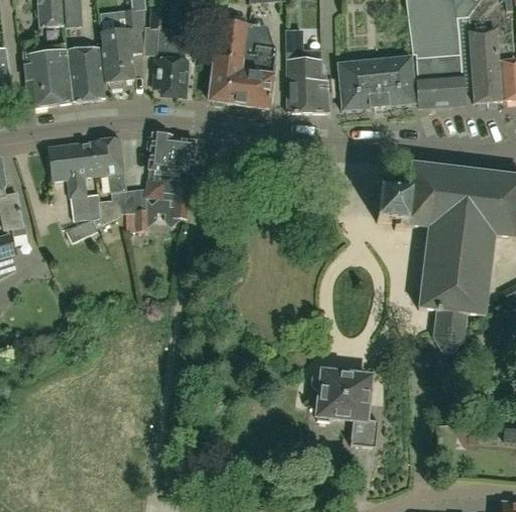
[(35,0),(38,25),(62,24),(60,0),(35,0)]
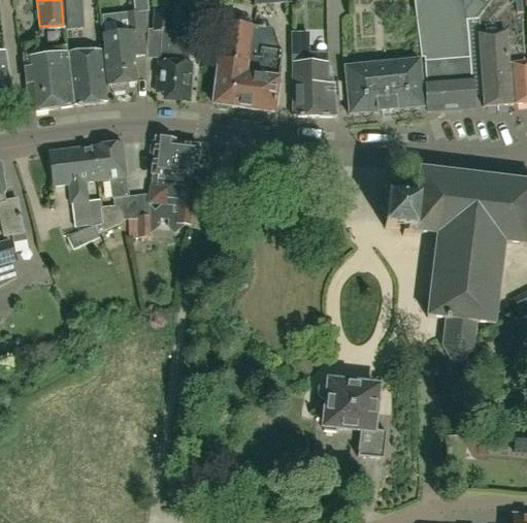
[(74,0),(75,25),(89,25),(87,0),(74,0)]
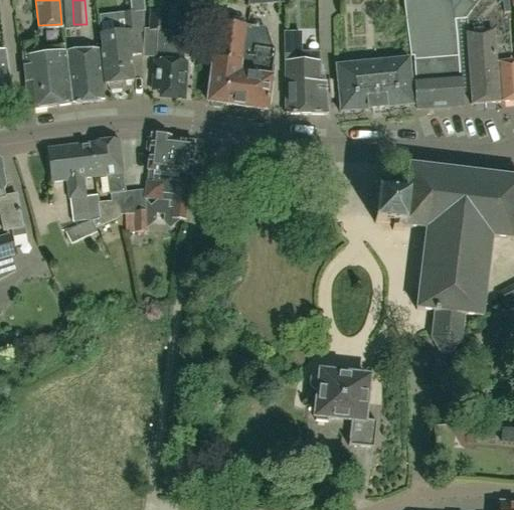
[(131,0),(132,8),(140,8),(145,7),(144,0),(131,0)]
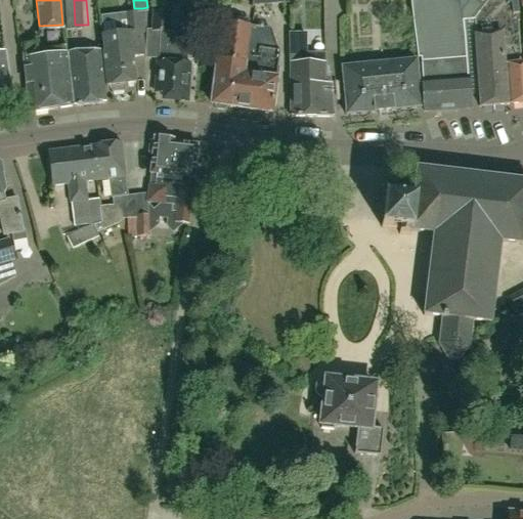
[(410,0),(418,53),(421,53),(426,107),(470,102),(469,89),(475,89),(480,89),(475,32),(476,32),(475,14),(485,0),(410,0)]
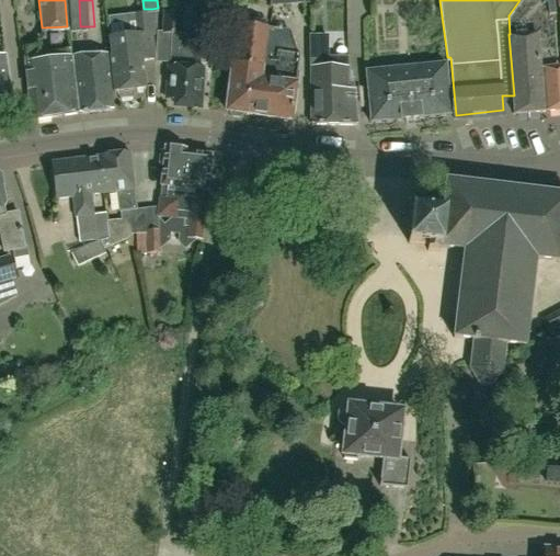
[(515,110),(559,105),(559,63),(556,64),(552,18),(558,18),(555,0),(520,0),(509,15),(510,34),(509,34),(514,95),(515,110)]
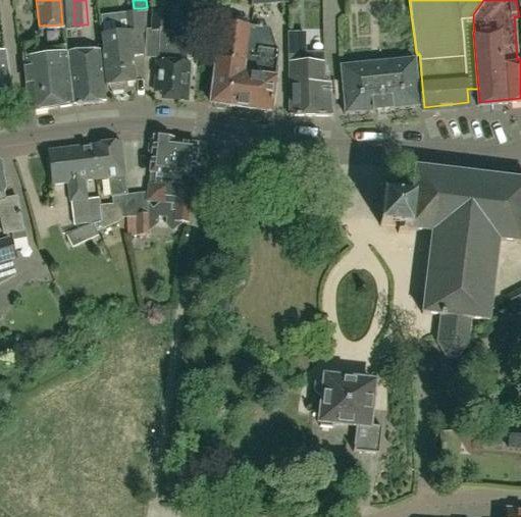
[(187,39),(167,28),(168,7),(154,6),(153,27),(147,27),(145,53),(157,53),(156,87),(164,88),(164,95),(186,96),(188,74),(191,74),(192,62),(188,62),(189,60),(179,59),(179,51),(187,39)]
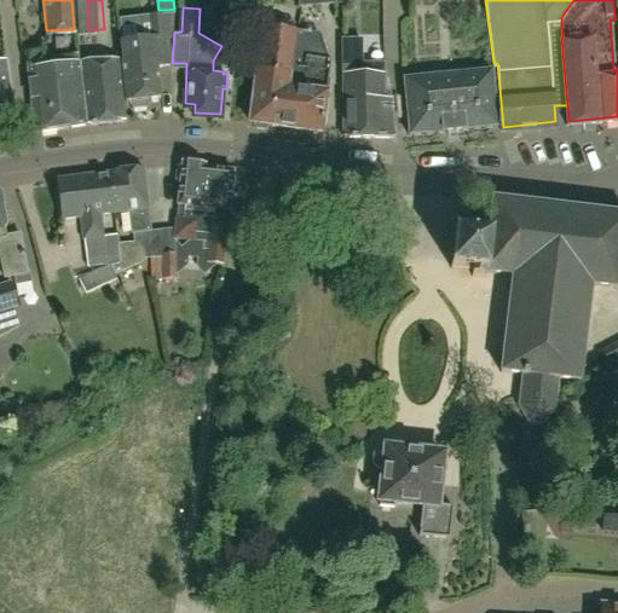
[(152,35),(119,39),(122,59),(120,59),(126,98),(128,98),(133,104),(146,103),(149,94),(161,93),(157,63),(169,61),(166,34),(171,34),(168,10),(159,10),(149,11),(149,12),(152,35)]
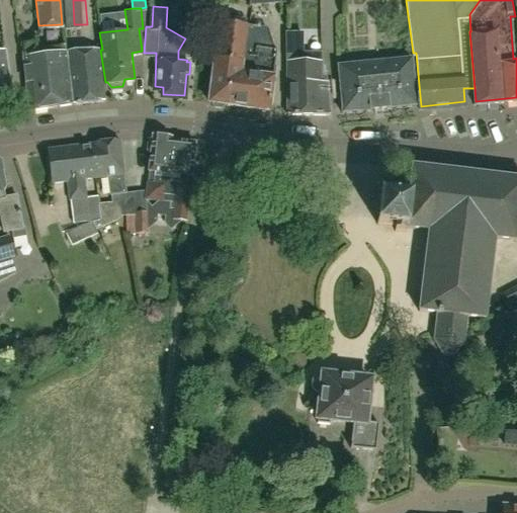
[(234,12),(233,20),(221,18),(216,56),(213,56),(209,99),(249,104),(269,106),(274,63),(273,63),(275,47),(275,43),(269,24),(258,22),(247,21),(247,14),(234,12)]
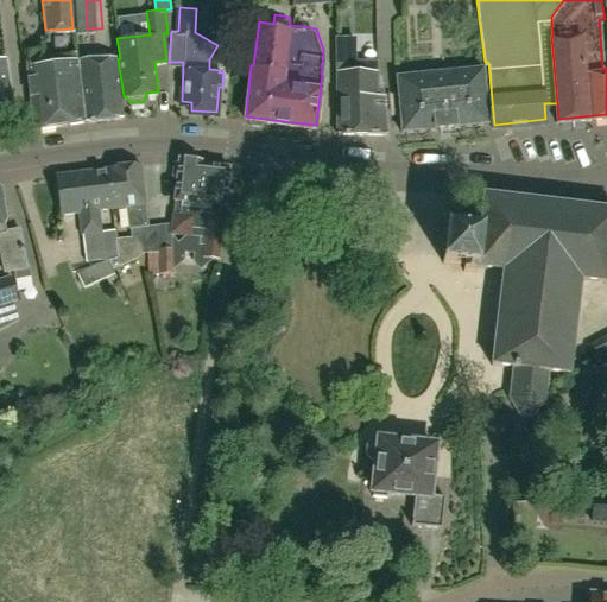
[(377,57),(355,58),(354,35),(336,35),(339,130),(387,132),(384,93),(377,93),(377,57)]
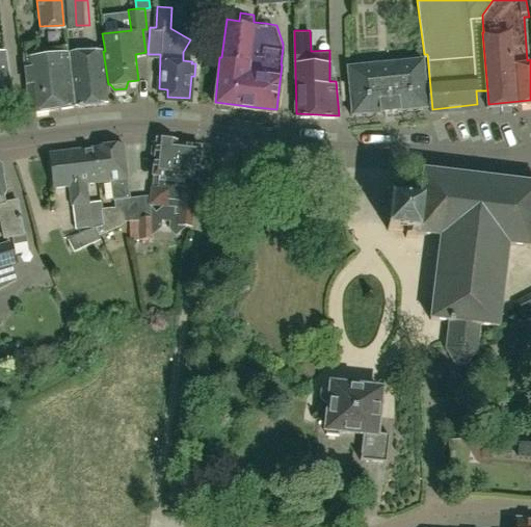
[(45,51),(44,46),(38,47),(37,38),(22,41),(31,109),(75,103),(68,48),(45,51)]
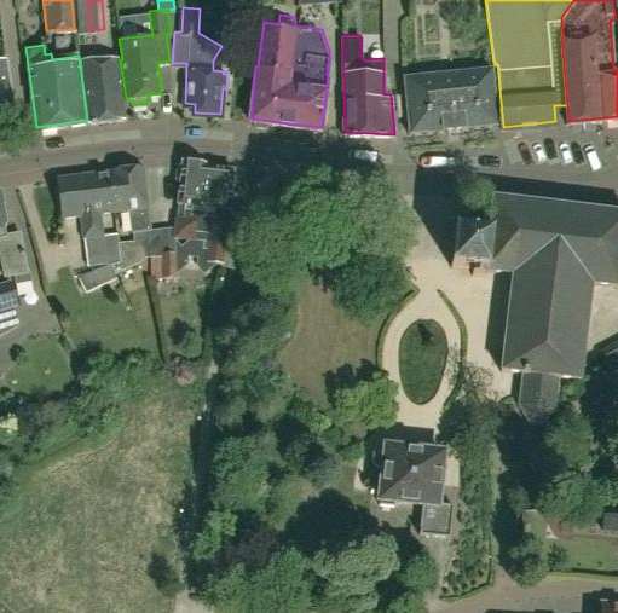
[(88,120),(126,115),(119,56),(96,55),(81,59),(88,120)]
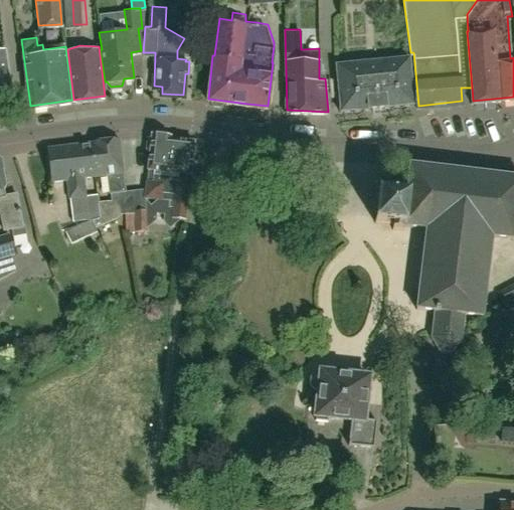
[(0,91),(13,90),(6,47),(0,47),(0,91)]
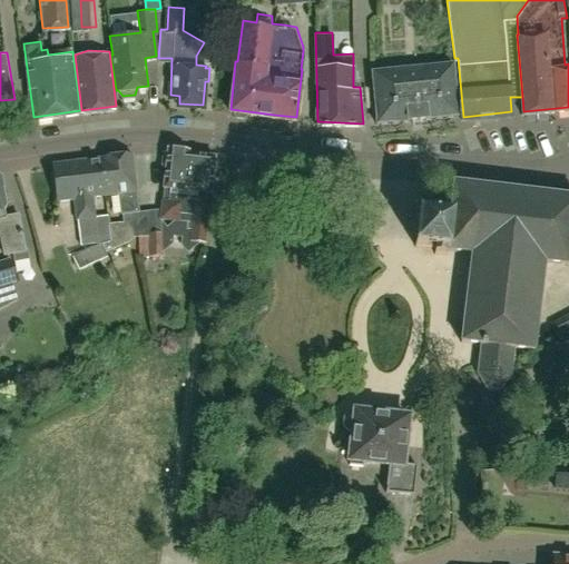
[(413,117),(460,112),(454,59),(372,68),(378,120),(413,117)]
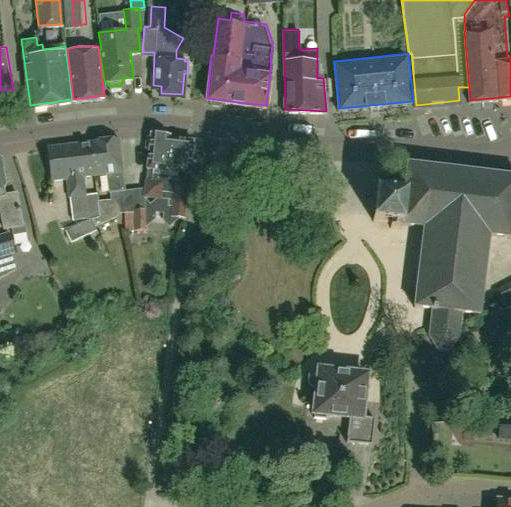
[(145,186),(144,194),(174,197),(172,214),(186,215),(189,182),(185,182),(186,169),(191,170),(194,138),(169,136),(169,134),(150,132),(149,134),(146,134),(145,145),(148,145),(145,186)]
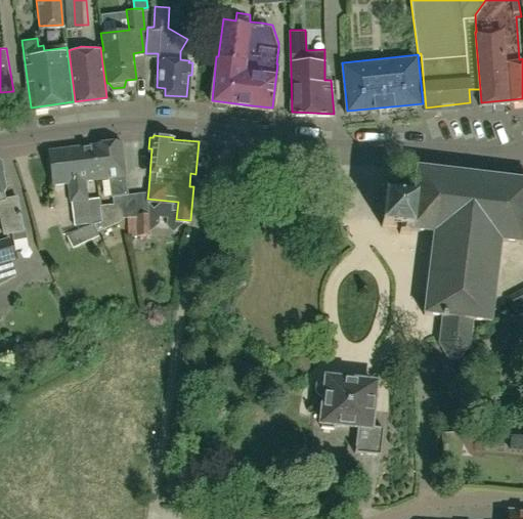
[(111,195),(129,192),(122,138),(92,142),(96,176),(109,175),(111,195)]
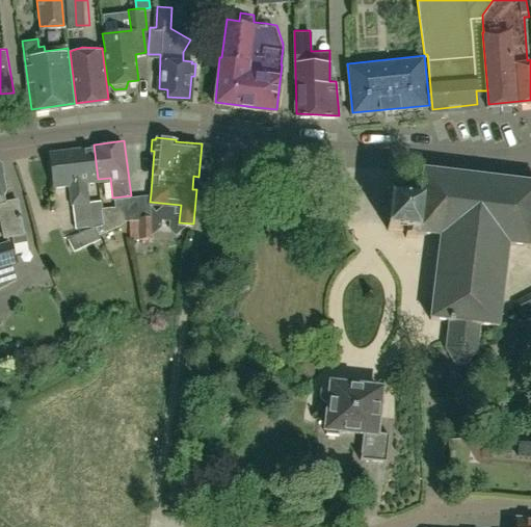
[(98,179),(94,145),(49,150),(53,185),(69,183),(72,202),(73,202),(76,222),(77,231),(68,235),(74,248),(102,236),(100,232),(104,230),(101,206),(100,199),(89,200),(87,181),(98,179)]
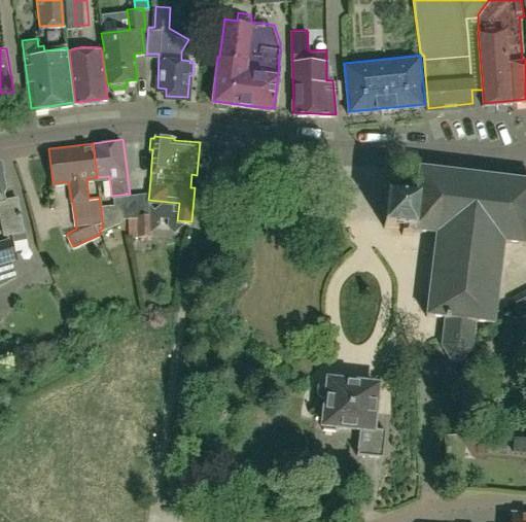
[(401,189),(401,155),(372,155),(372,189),(401,189)]
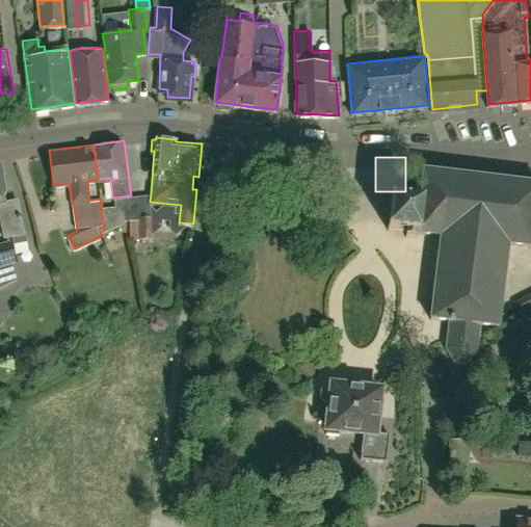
[(0,319),(2,319),(0,312),(0,285),(18,277),(12,259),(15,258),(9,238),(0,240),(0,215),(1,216),(5,234),(12,233),(14,241),(28,239),(27,230),(25,231),(18,196),(5,199),(4,192),(7,187),(3,165),(2,165),(2,163),(0,162),(0,319)]
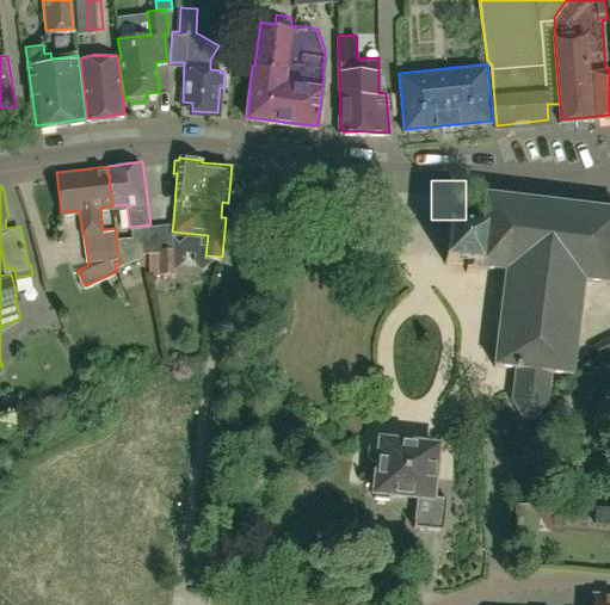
[(609,204),(486,192),(485,207),(482,227),(470,226),(449,223),(448,236),(447,241),(445,260),(466,263),(464,267),(478,269),(479,264),(505,267),(497,349),(494,363),(515,365),(512,390),(512,395),(521,413),(536,414),(549,400),(553,369),(574,371),(575,366),(575,358),(584,288),(585,277),(609,278),(609,204)]
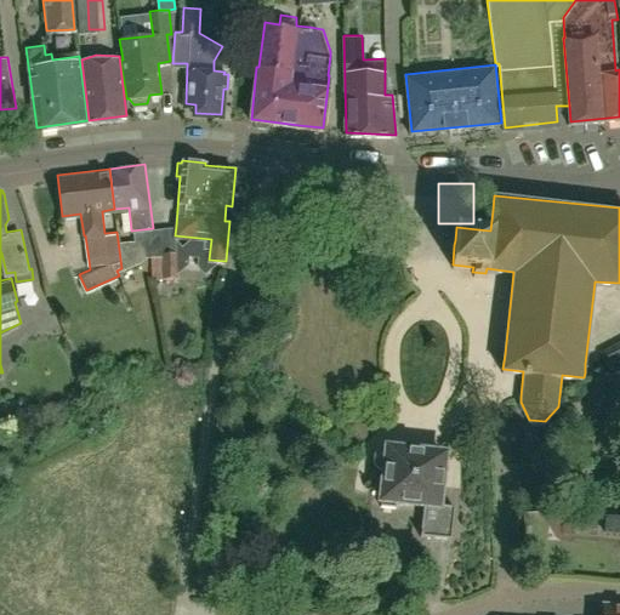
[(118,240),(121,268),(138,260),(146,254),(144,237),(118,240)]
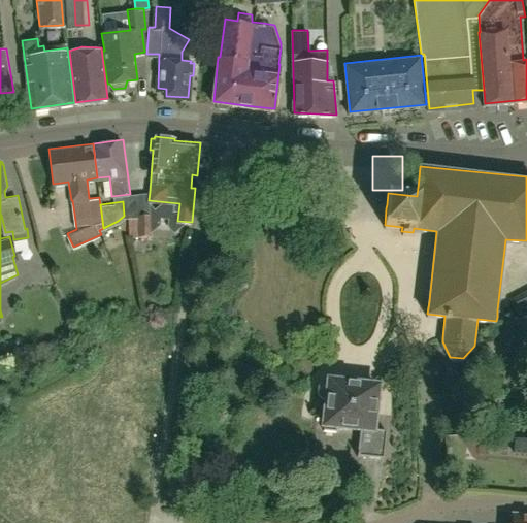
[(129,216),(129,234),(138,234),(153,234),(153,213),(137,213),(137,215),(129,216)]
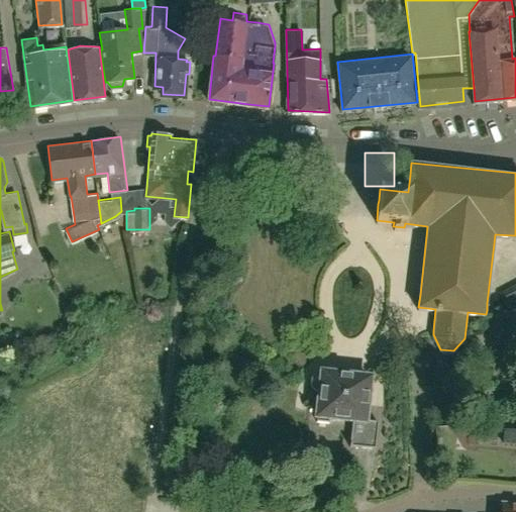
[(506,302),(507,301),(509,306),(514,303),(512,298),(515,296),(515,282),(500,290),(502,294),(506,302)]
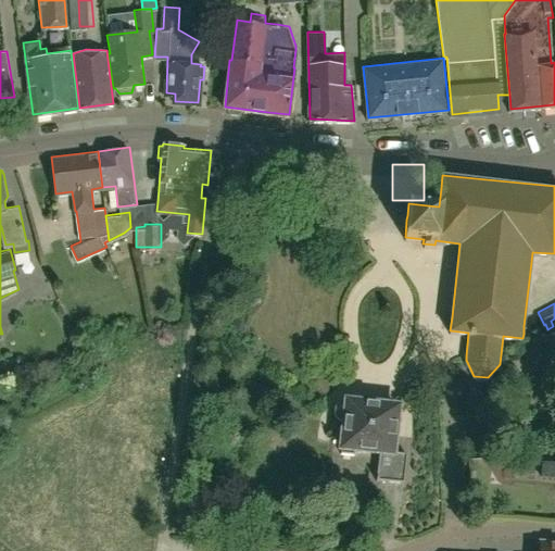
[(404,479),(406,450),(392,449),(396,404),(393,403),(394,398),(381,397),(381,402),(347,399),(342,399),(339,400),(337,402),(336,404),(335,408),(335,411),(336,413),(338,415),(340,416),(342,417),(344,417),(341,451),(354,452),(354,446),(379,449),(376,477),(404,479)]
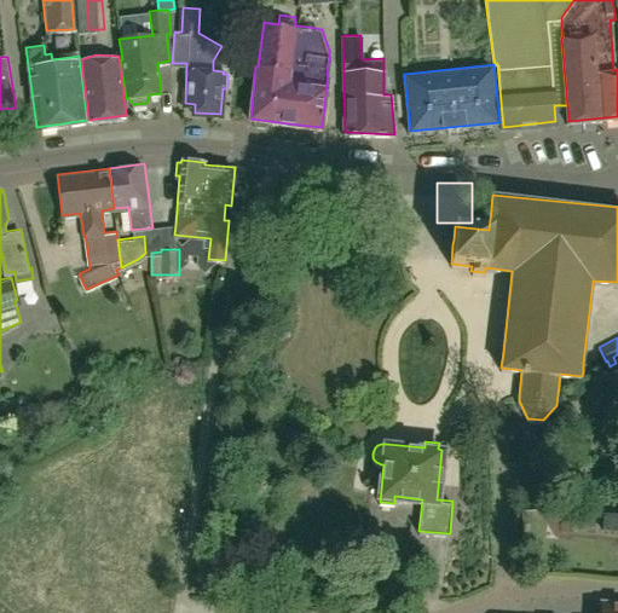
[(617,501),(605,501),(602,526),(617,527),(617,501)]
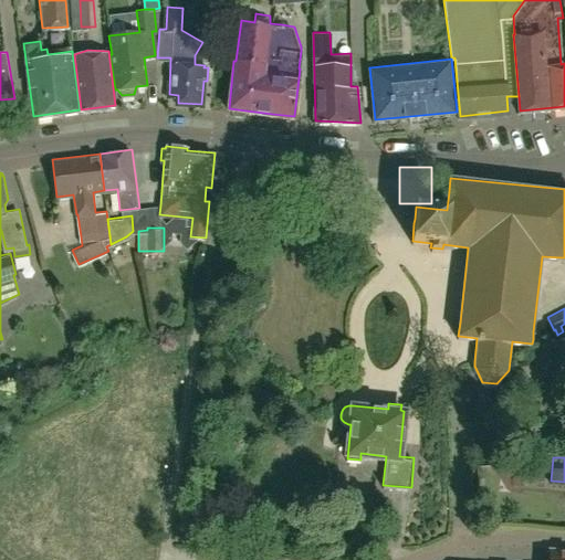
[(550,559),(564,559),(564,548),(552,548),(550,559)]
